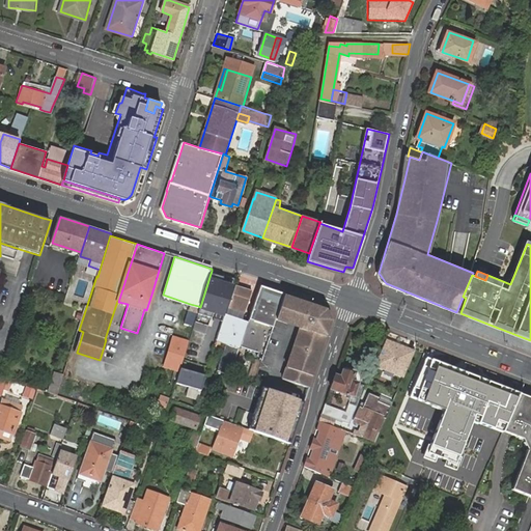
[(234,285),(210,277),(200,307),(199,310),(225,317),(227,310),(234,285)]
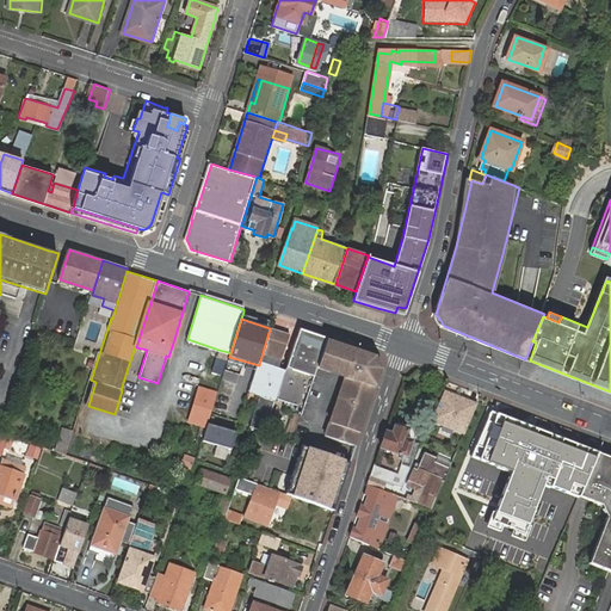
[(253,429),(257,430),(265,433),(272,413),(282,382),(284,374),(270,369),(272,360),(267,359),(269,357),(283,362),(291,334),(272,328),(263,358),(261,357),(259,365),(253,383),(251,389),(264,394),(253,429)]
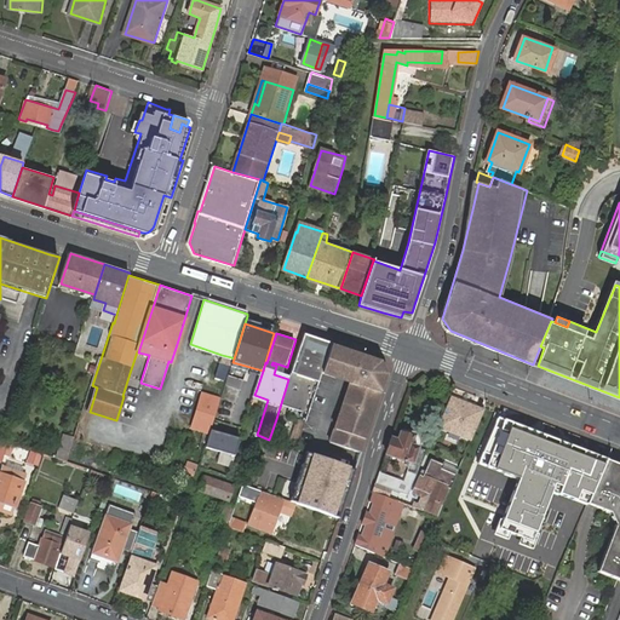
[(311,339),(303,337),(299,346),(328,355),(332,346),(311,339)]
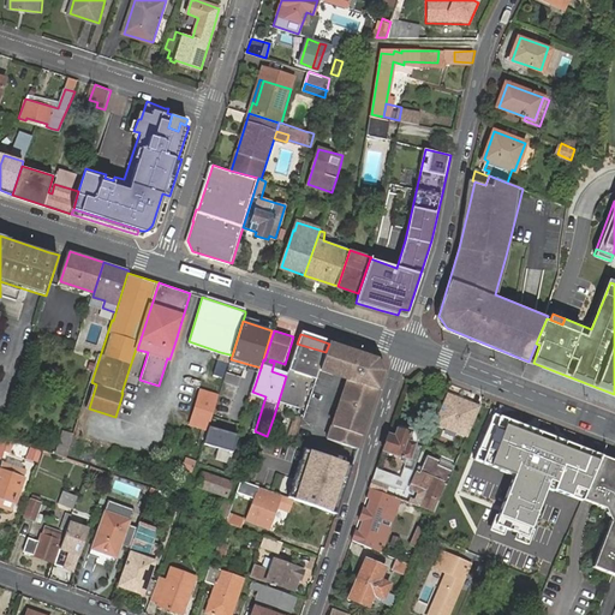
[(380,358),(329,340),(329,344),(326,352),(320,370),(346,380),(326,439),(358,449),(375,404),(386,370),(380,358)]
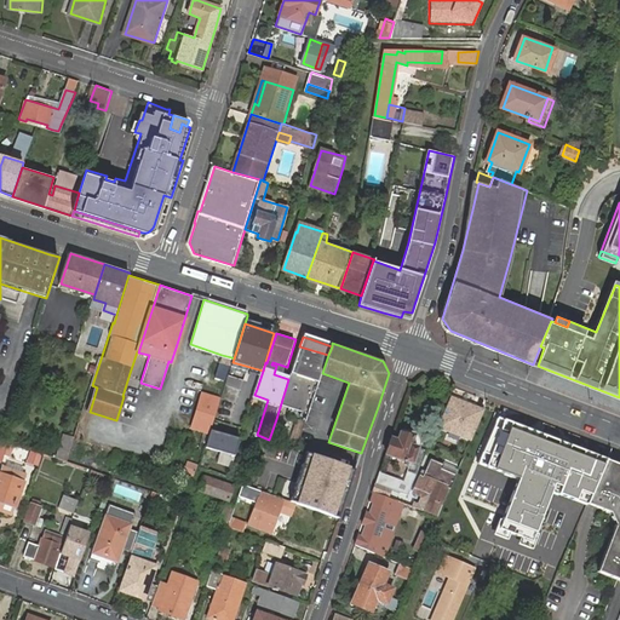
[(286,388),(276,419),(304,428),(306,419),(322,373),(328,355),(299,346),(296,360),(288,379),(286,388)]
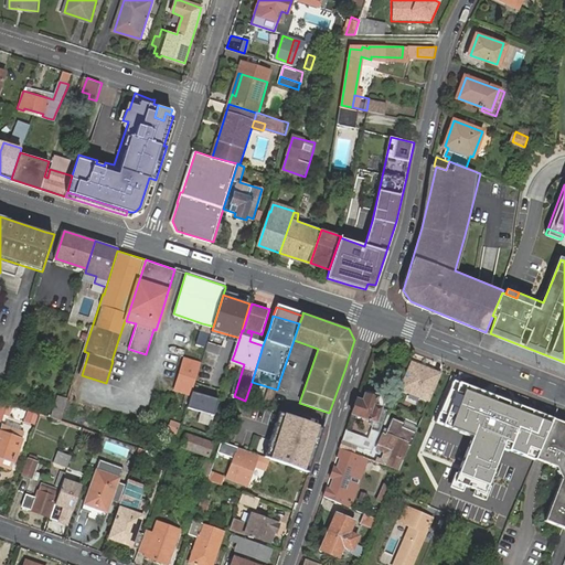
[(136,323),(126,321),(125,323),(120,338),(119,341),(129,344),(136,323)]
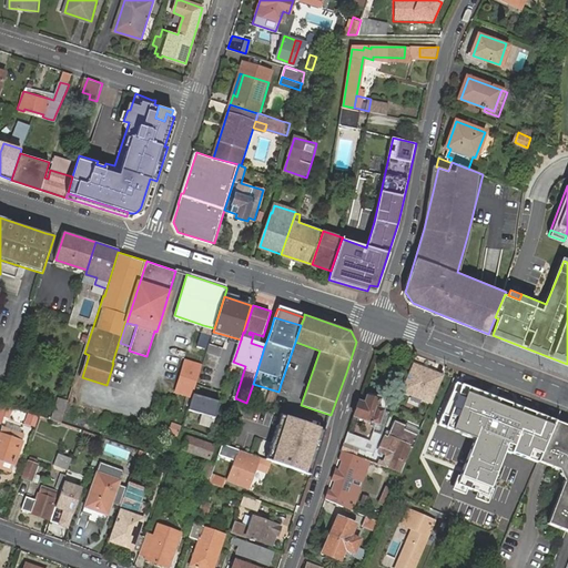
[(212,327),(203,325),(202,332),(210,335),(212,327)]
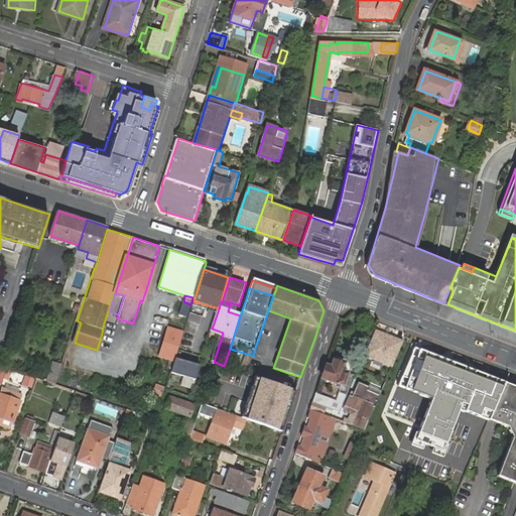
[(186,316),(190,304),(183,301),(179,313),(186,316)]
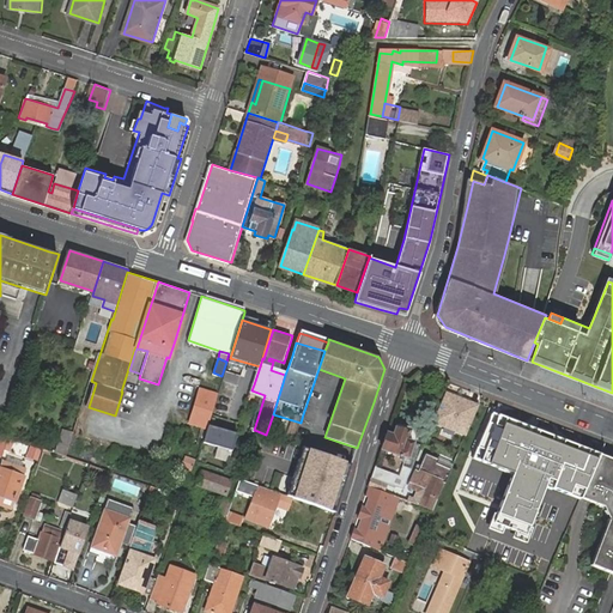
[(213,416),(219,394),(201,389),(190,424),(208,429),(213,416)]
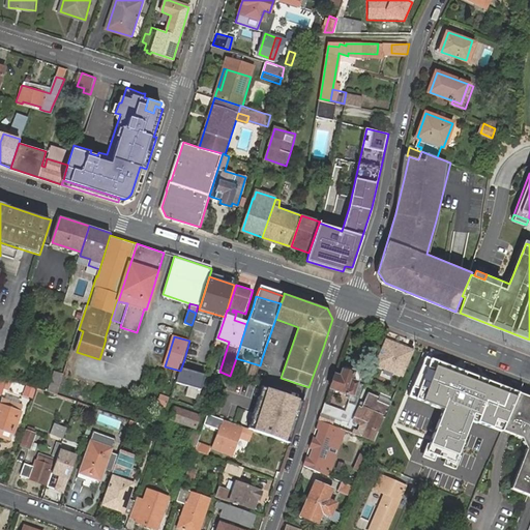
[(414,350),(385,337),(374,366),(403,378),(414,350)]
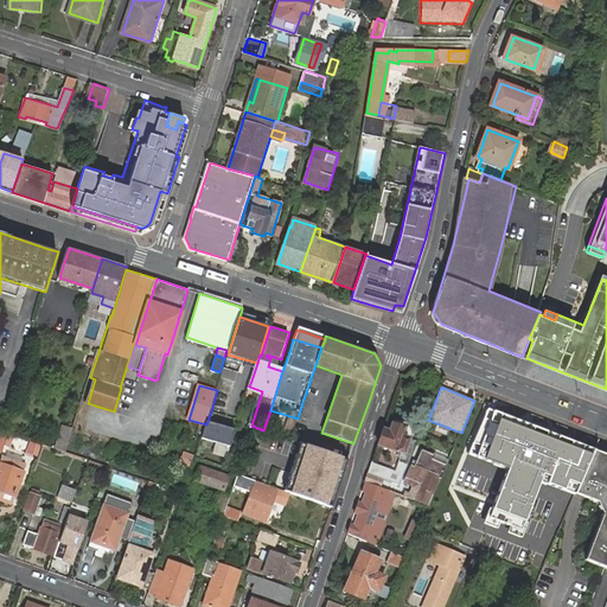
[(594,448),(486,406),(468,452),(508,467),(489,515),(522,528),(540,481),(576,496),(594,448)]
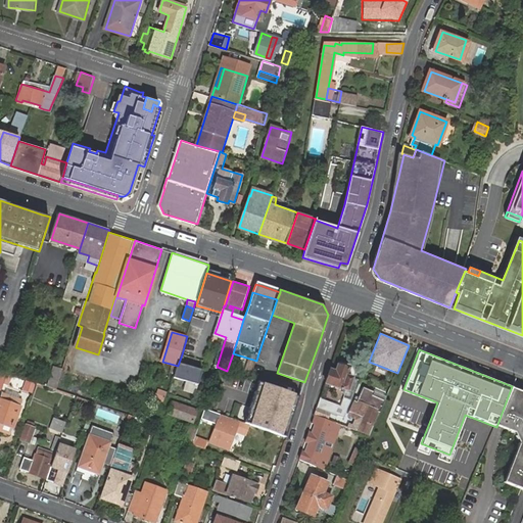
[(206,362),(182,354),(175,378),(199,385),(206,362)]
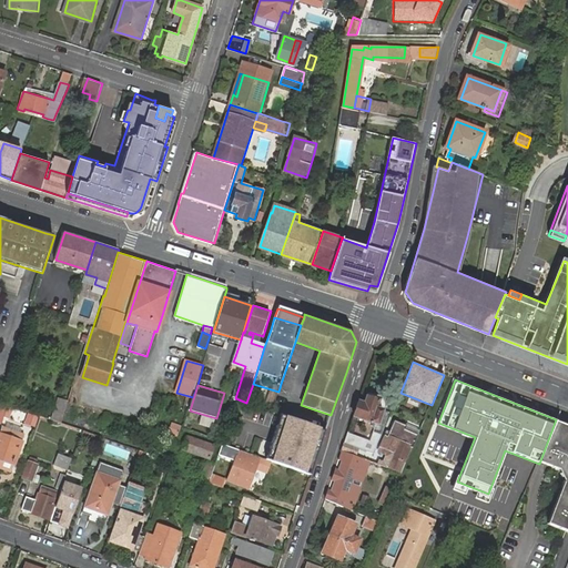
[(365,404),(359,402),(355,416),(373,422),(372,426),(376,427),(377,424),(378,424),(383,411),(376,407),(379,401),(367,396),(365,404)]
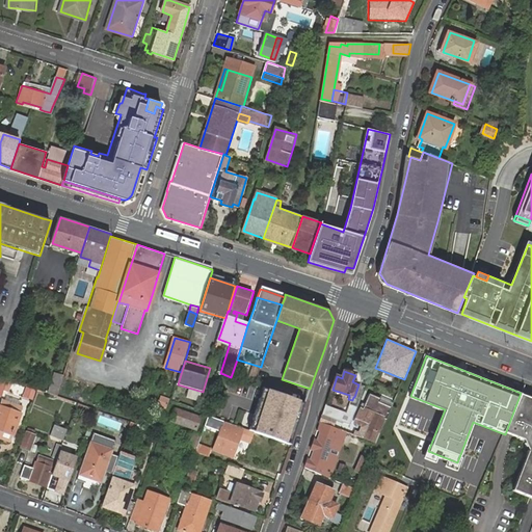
[(56,372),(50,392),(58,395),(64,375),(56,372)]
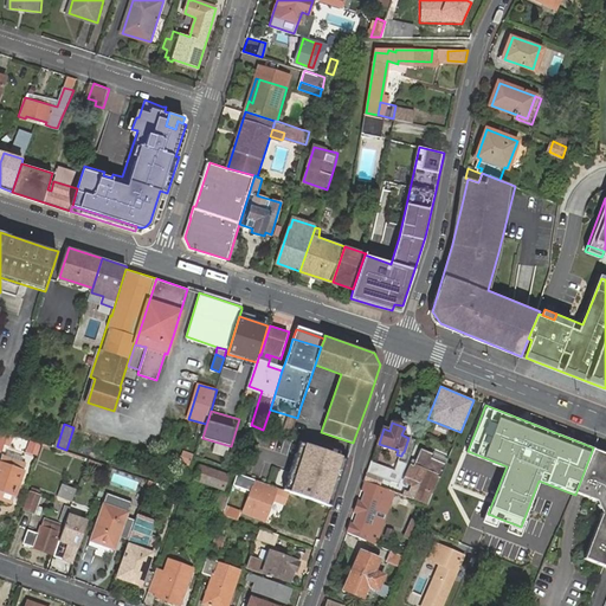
[(17,445),(39,453),(42,445),(19,438),(17,445)]
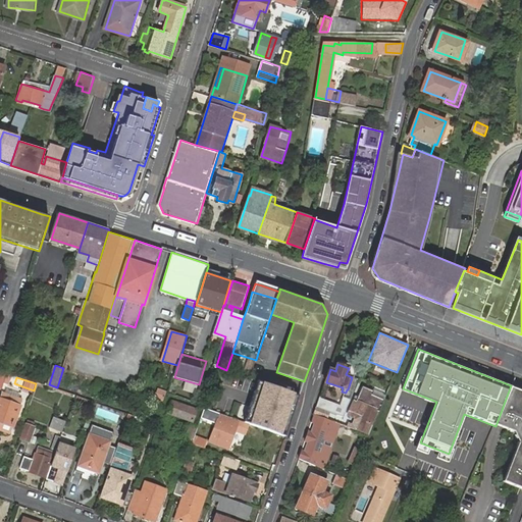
[(300,395),(259,380),(245,421),(285,435),(300,395)]
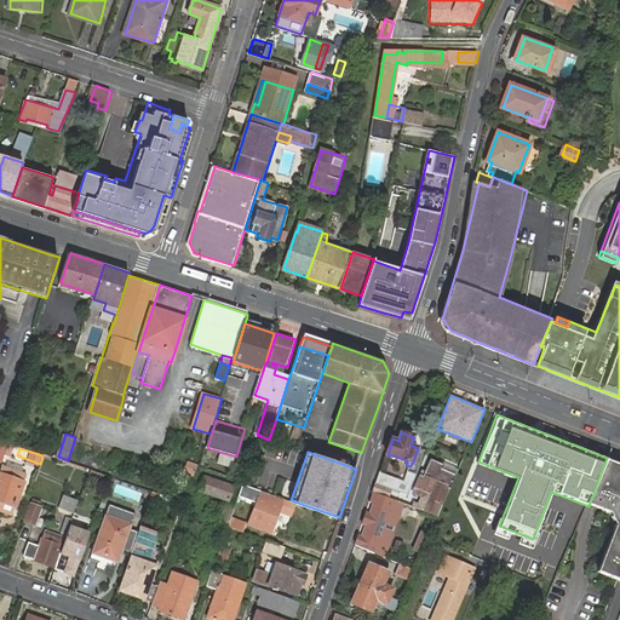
[(619,464),(614,461),(607,458),(589,506),(593,507),(609,512),(616,526),(598,573),(619,580),(619,464)]
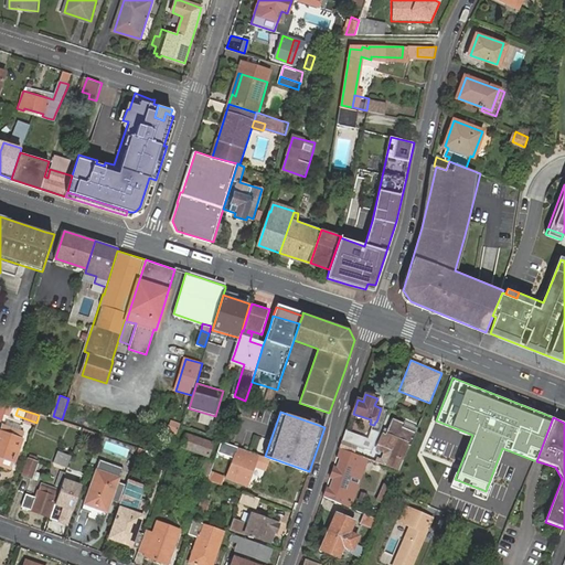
[(379,450),(392,455),(388,461),(385,459),(379,456),(376,461),(400,470),(405,459),(402,458),(408,444),(412,445),(417,432),(403,427),(405,423),(393,418),(387,434),(385,434),(379,450)]
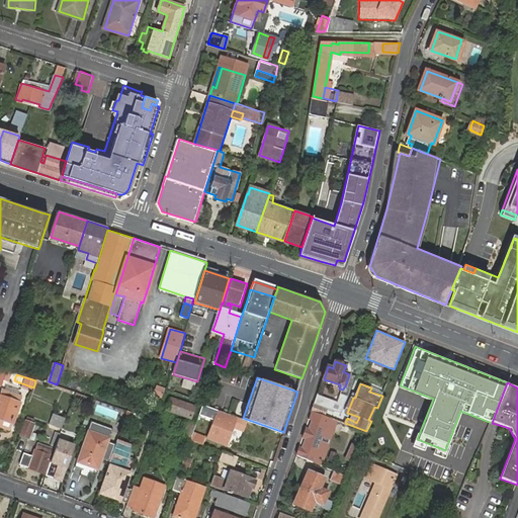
[(382,396),(384,393),(371,387),(369,392),(382,396)]
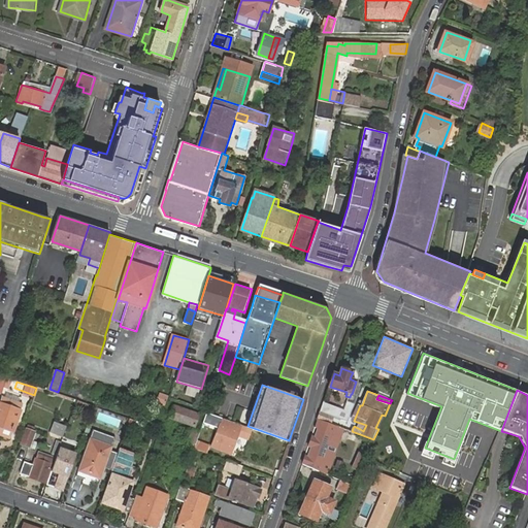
[(3,397),(1,403),(0,404),(0,426),(13,431),(24,404),(3,397)]
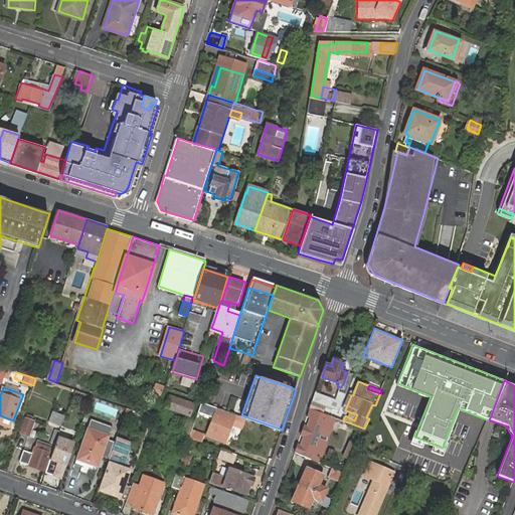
[(93,396),(75,390),(72,398),(90,404),(93,396)]
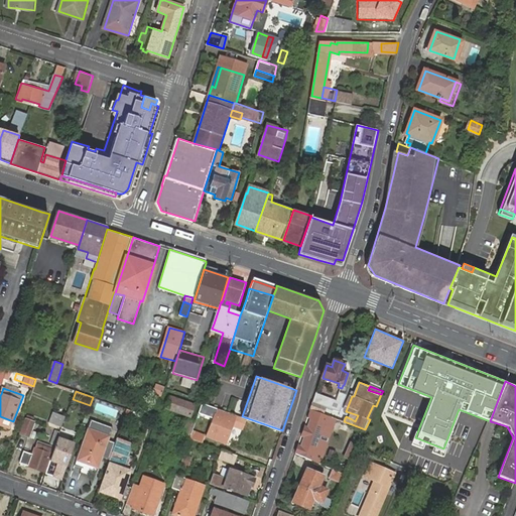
[(317,393),(313,402),(341,412),(348,395),(340,392),(337,400),(317,393)]
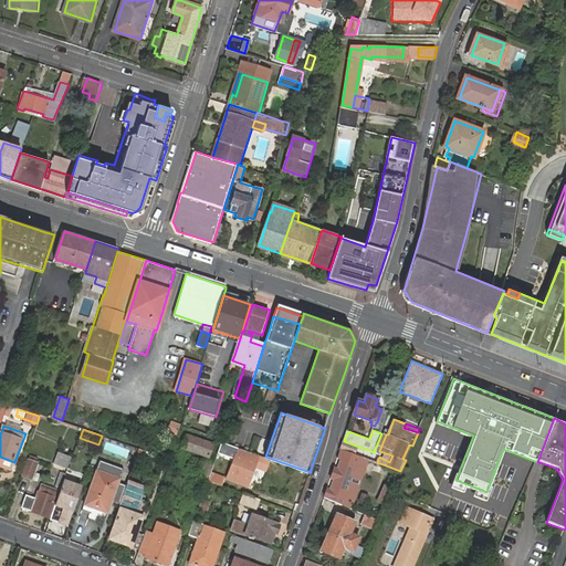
[(181,449),(208,458),(213,442),(186,433),(181,449)]
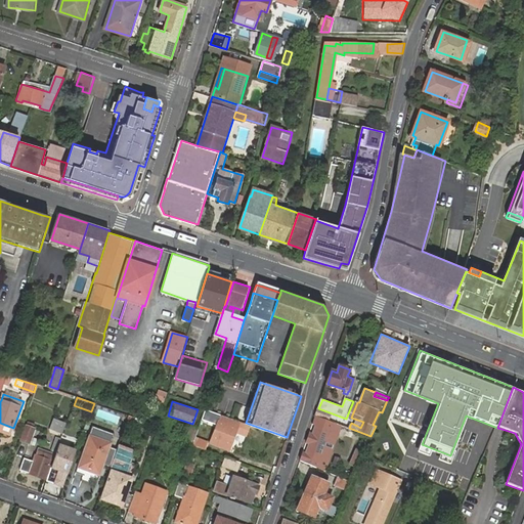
[(343,425),(346,419),(318,408),(316,416),(334,422),(338,424),(343,425)]
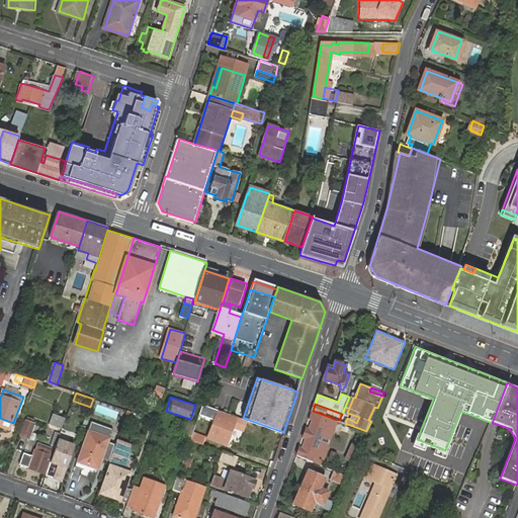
[(238,418),(218,411),(207,439),(227,446),(238,418)]
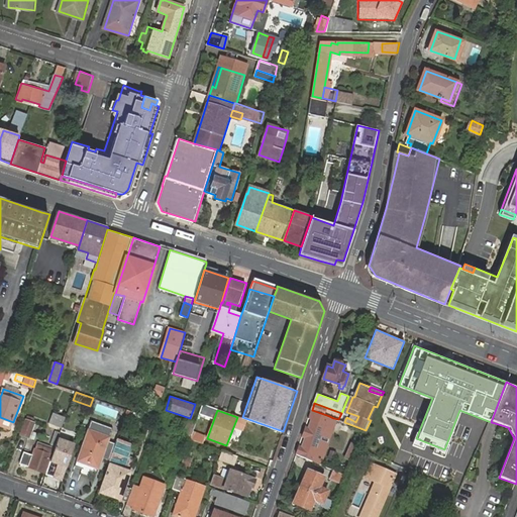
[(303,436),(306,437),(303,446),(300,445),(298,453),(321,464),(338,419),(333,418),(329,416),(312,410),(310,417),(312,418),(309,427),(307,426),(303,436)]
